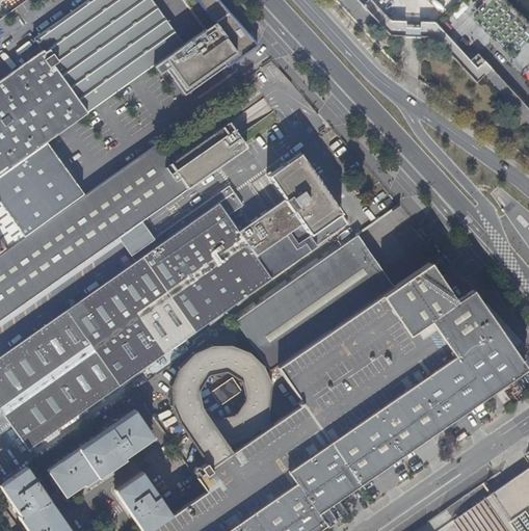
[(155,65),(185,45),(154,0),(88,0),(35,37),(41,45),(44,50),(31,58),(0,80),(0,177),(49,141),(155,65)]
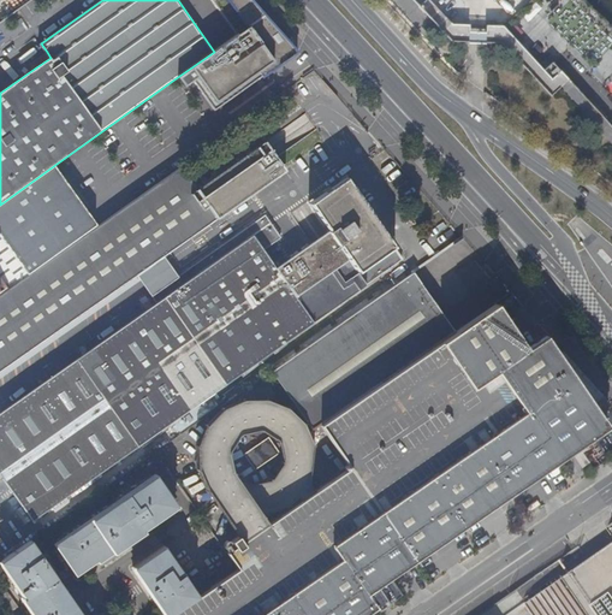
[(239,34),(214,52),(179,76),(188,86),(195,81),(218,110),(272,71),(301,51),(267,15),(257,21),(239,34)]
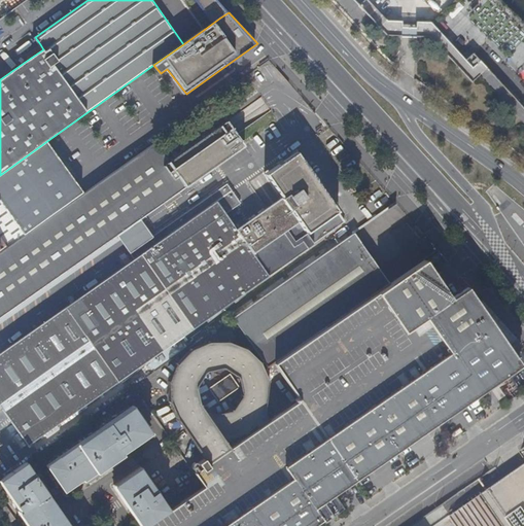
[(404,21),(389,20),(388,34),(403,35),(404,21)]
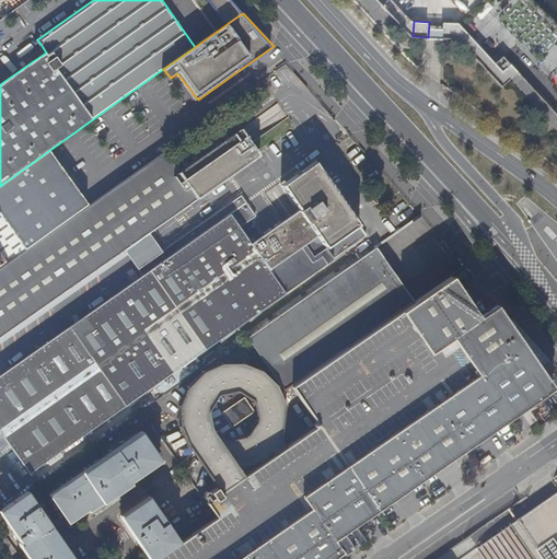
[(460,22),(444,22),(443,38),(459,38),(460,22)]
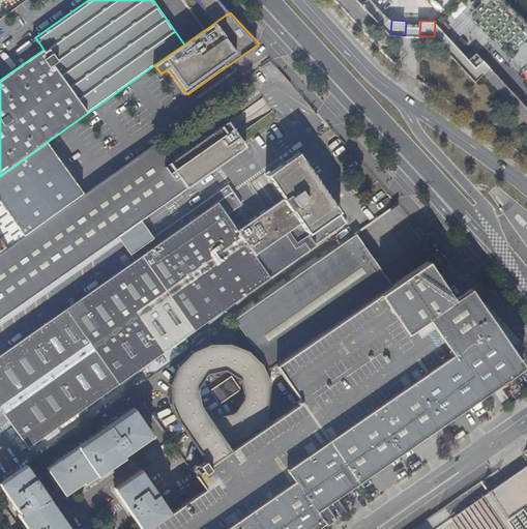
[(40,45),(28,54),(31,58),(44,50),(40,45)]
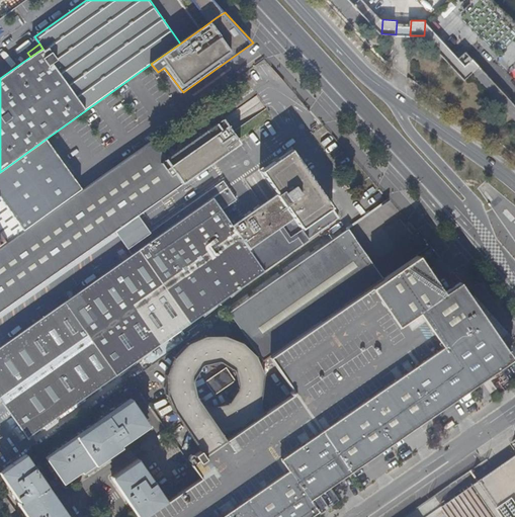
[(467,52),(459,59),(474,74),(481,67),(467,52)]
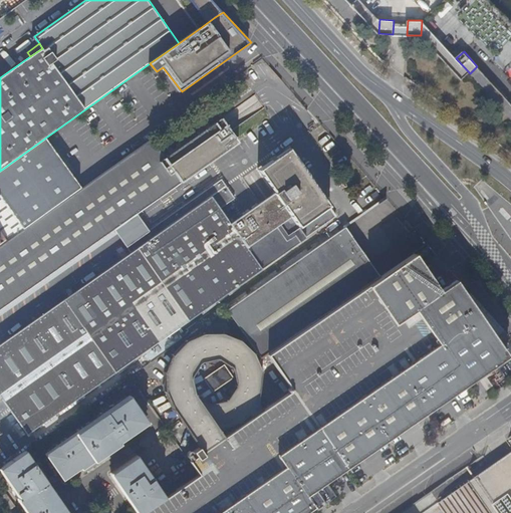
[(42,217),(8,240),(0,246),(0,308),(239,142),(222,117),(165,159),(152,139),(83,188),(42,217)]
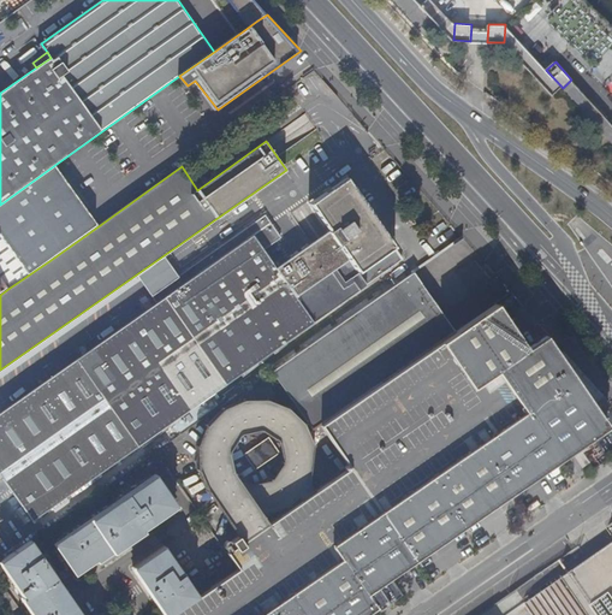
[(0,205),(0,273),(10,288),(51,260),(100,225),(57,164),(0,205)]
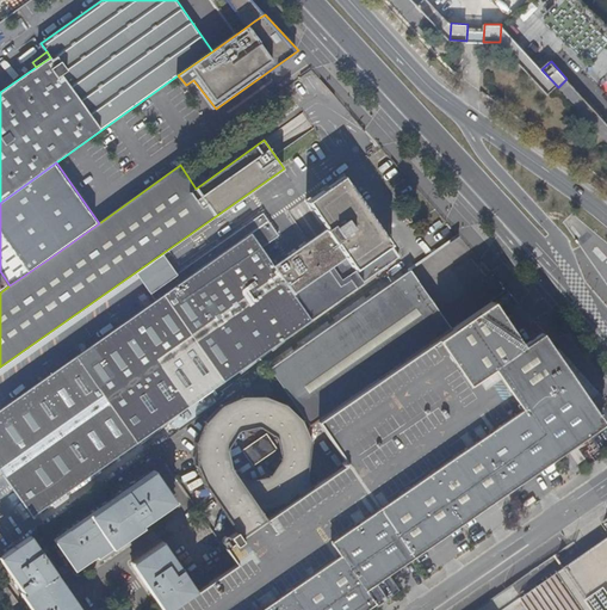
[(0,468),(0,535),(412,250),(354,166),(314,195),(332,222),(279,258),(256,228),(0,405),(0,463),(2,467),(0,468)]
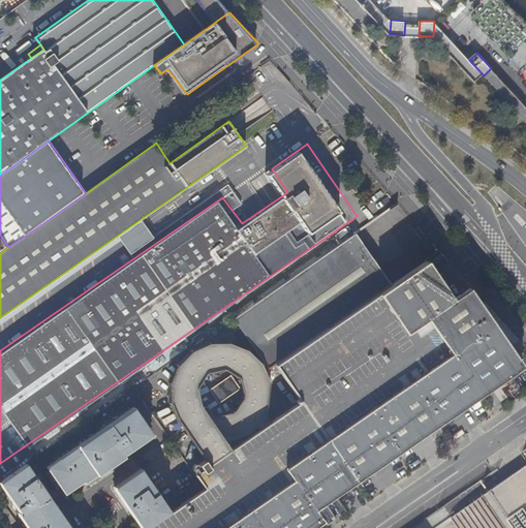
[(356,234),(234,319),(271,369),(278,364),(385,290),(394,285),(356,234)]
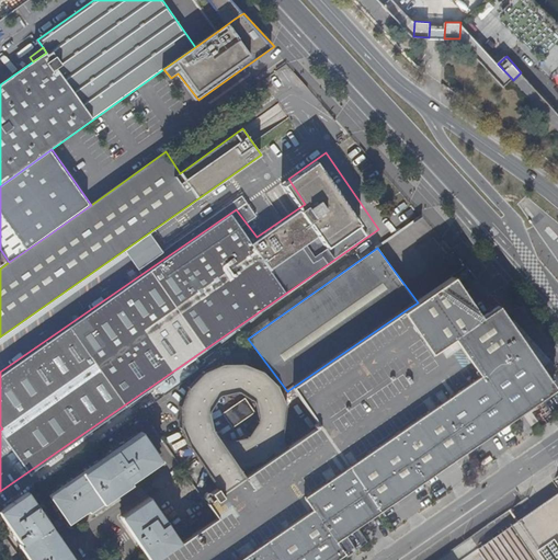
[(0,269),(9,262),(0,249),(0,269)]
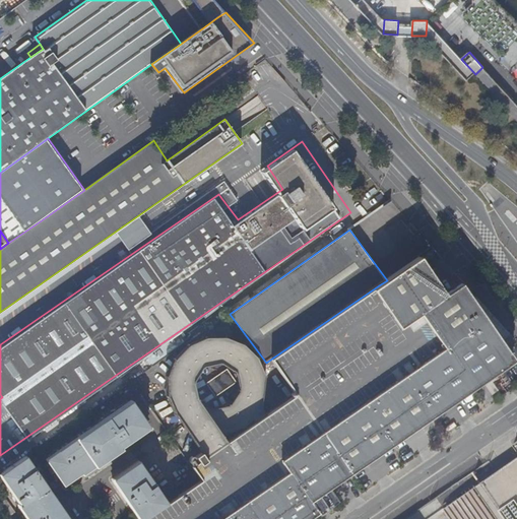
[(332,489),(335,487),(342,482),(516,363),(508,350),(462,285),(447,296),(419,257),(387,280),(379,285),(273,358),(299,395),(286,404),(221,449),(206,459),(202,453),(197,457),(200,463),(194,467),(201,478),(168,502),(143,518),(288,518),(313,503),(320,513),(322,516),(342,503),(332,489)]
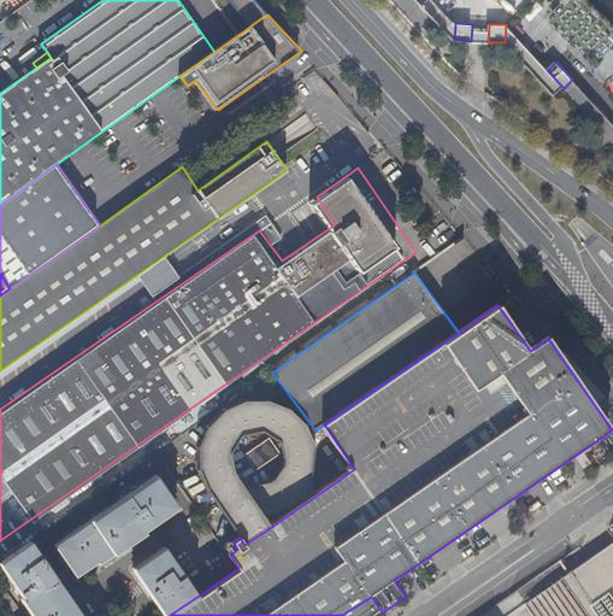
[(273,438),(249,453),(260,469),(284,453),(273,438)]
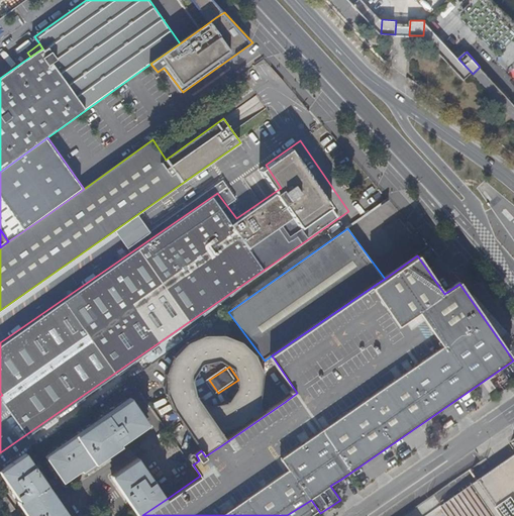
[(52,457),(67,480),(85,468),(89,475),(125,449),(122,445),(128,441),(126,438),(149,422),(134,401),(129,400),(101,419),(100,417),(95,420),(96,422),(52,452),(52,457)]
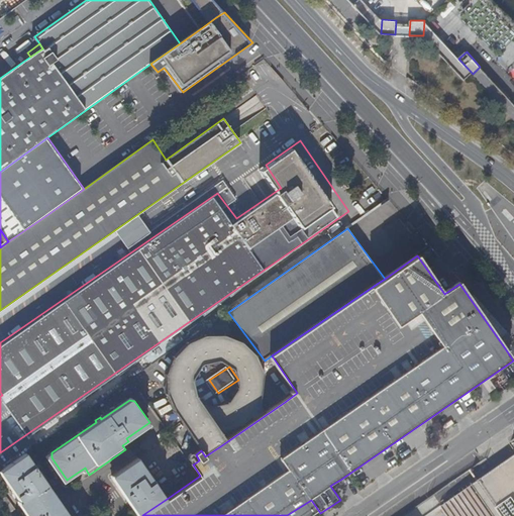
[(495,454),(405,515),(513,515),(513,442),(513,460),(504,468),(495,454)]
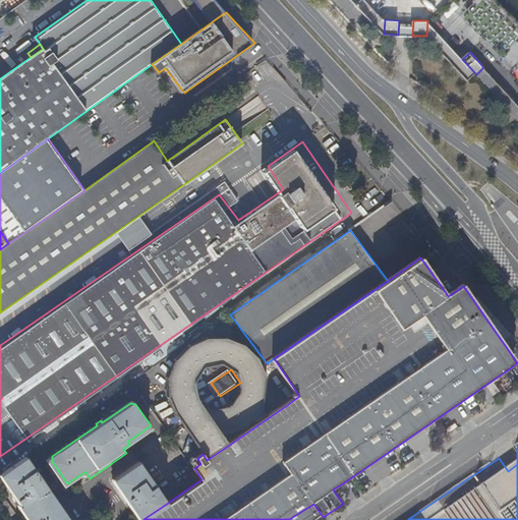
[(26,458),(2,475),(22,505),(20,507),(30,519),(57,501),(26,458)]
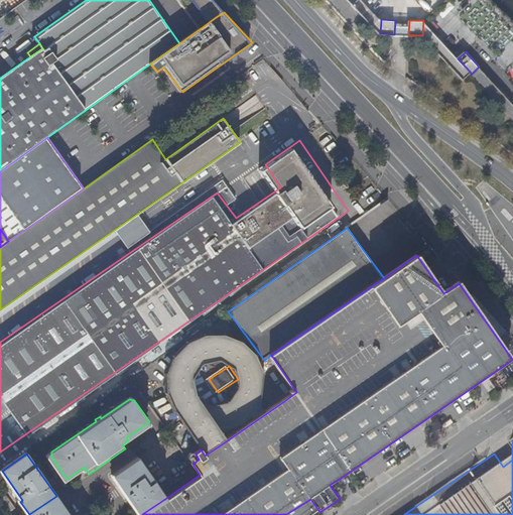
[(113,475),(141,514),(142,514),(166,498),(137,458),(113,475)]
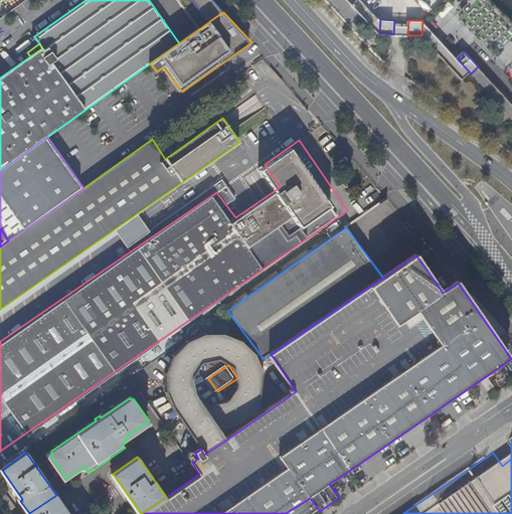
[(56,495),(29,513),(52,513),(64,506),(56,495)]
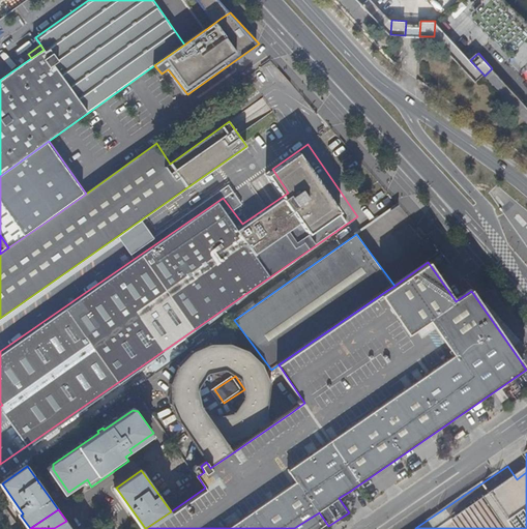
[(317,528),(326,523),(319,512),(294,528),(317,528)]
